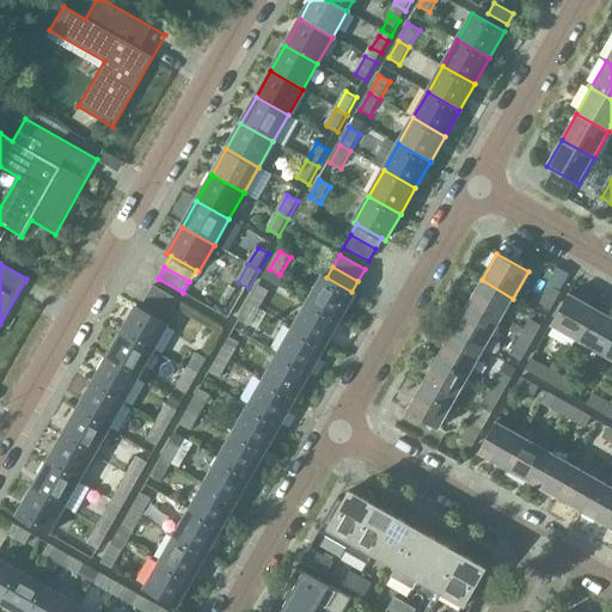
[(323,276),(307,303),(340,320),(355,294),(352,292),(326,277),(323,276)]
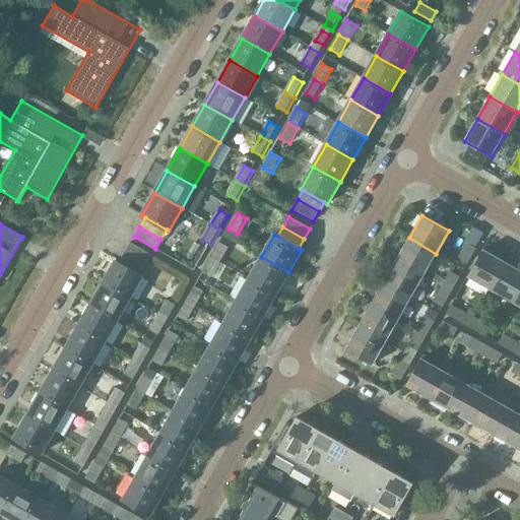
[(396,260),(424,275),(436,254),(409,238),(396,260)]
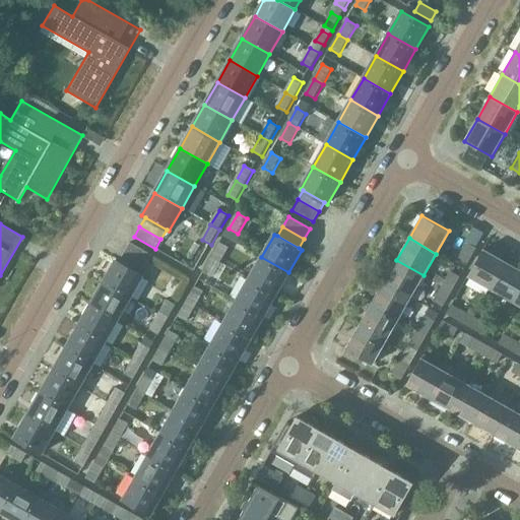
[(478,247),(469,242),(461,257),(470,262),(478,247)]
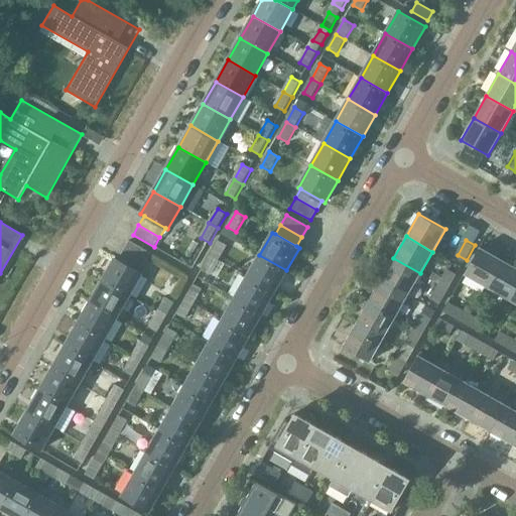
[(150,253),(129,241),(123,251),(144,263),(150,253)]
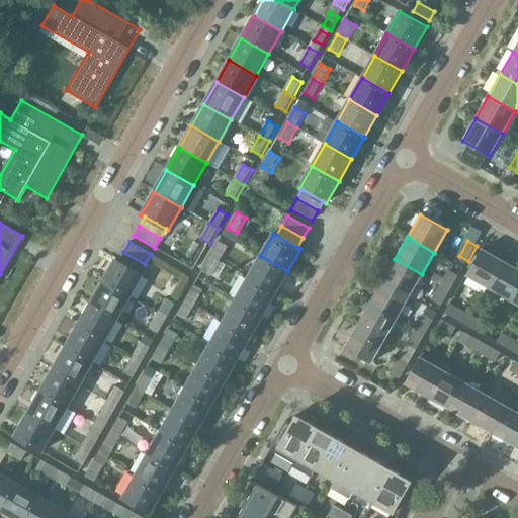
[(229,247),(220,242),(211,257),(221,262),(229,247)]
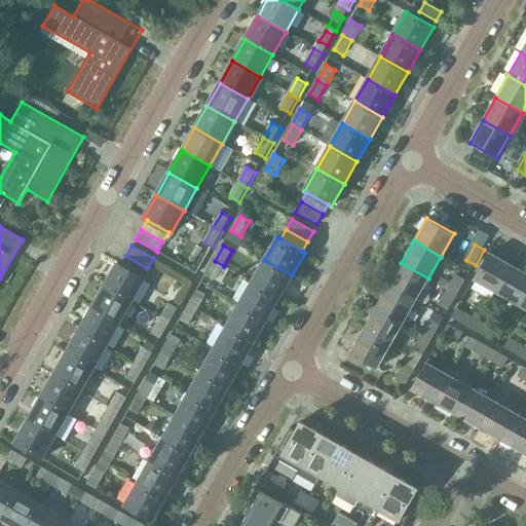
[(496,293),(513,265),(489,253),(474,280),(496,293)]
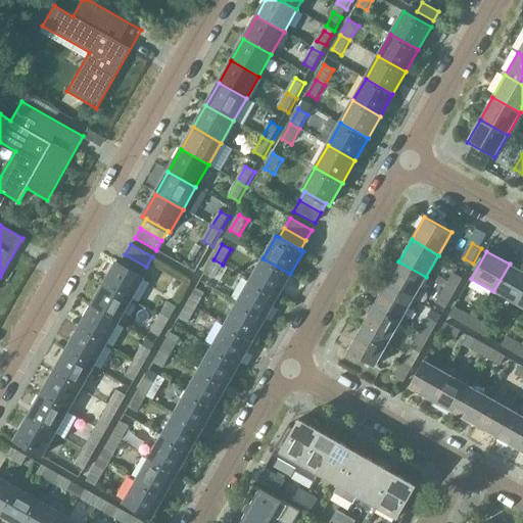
[(146,267),(125,254),(120,265),(141,277),(146,267)]
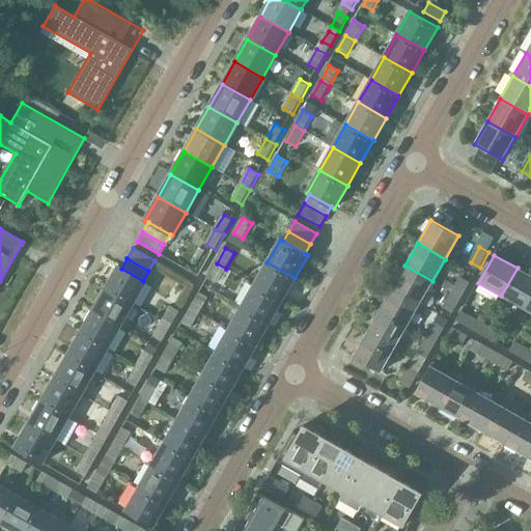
[(267,262),(254,284),(282,301),(295,278),(267,262)]
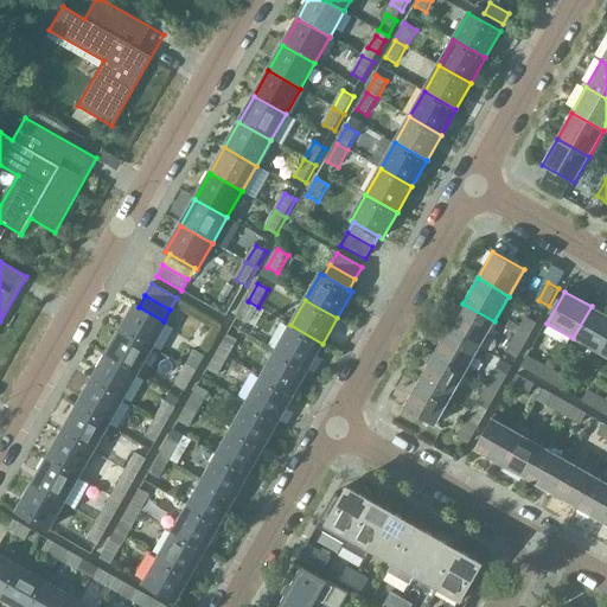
[(259,307),(248,301),(238,318),(249,325),(259,307)]
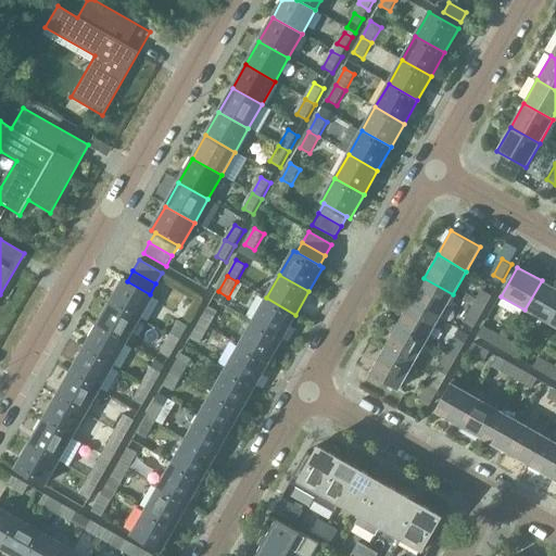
[(424,278),(411,302),(440,318),(453,294),(424,278)]
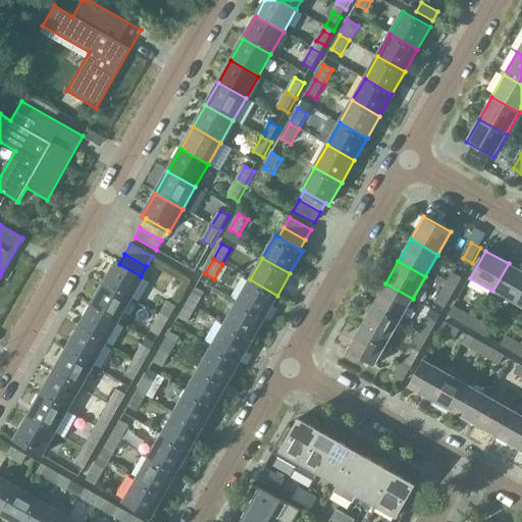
[(116,262),(103,284),(131,300),(144,277),(141,276),(119,264),(116,262)]
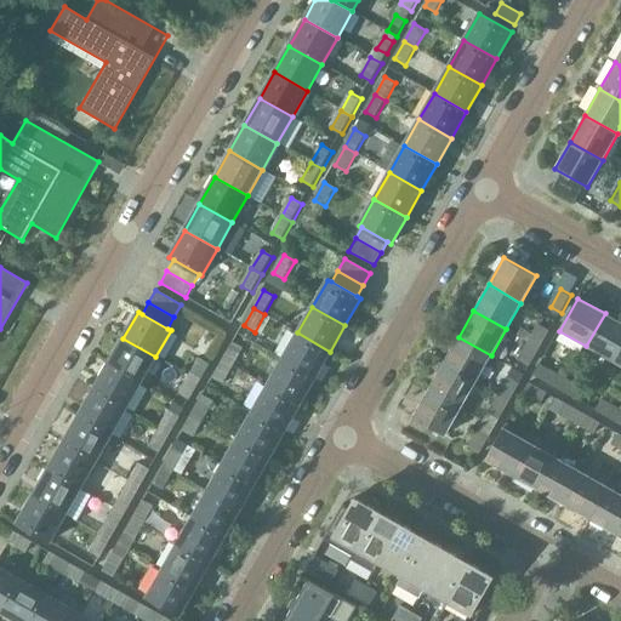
[(586,346),(613,362),(620,346),(620,323),(605,313),(586,346)]
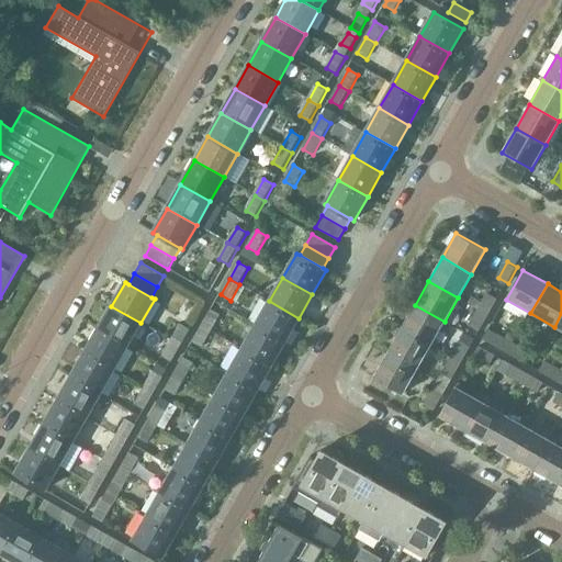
[(498,300),(489,294),(480,310),(490,316),(498,300)]
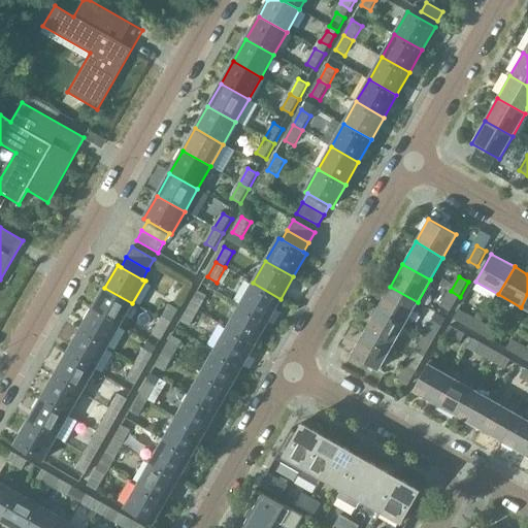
[(253,283),(240,305),(268,321),(281,299),(253,283)]
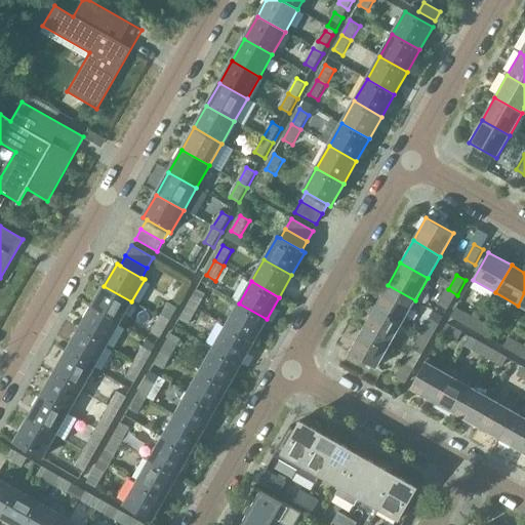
[(375,307),(402,323),(415,300),(388,285),(375,307)]
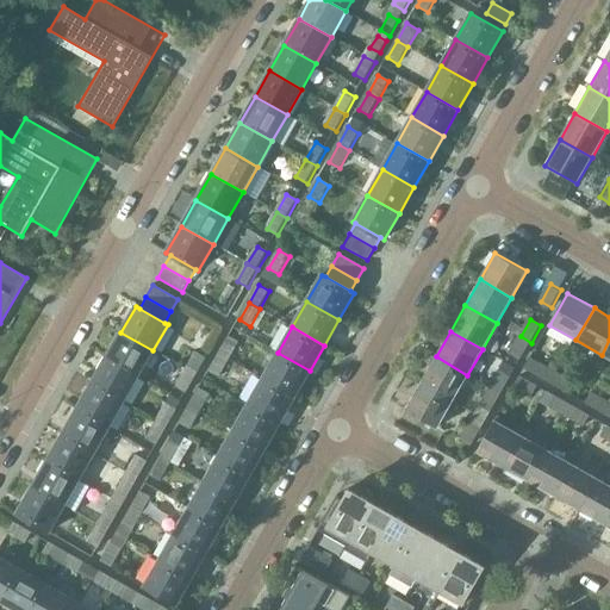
[(120,332),(106,359),(138,377),(153,350),(120,332)]
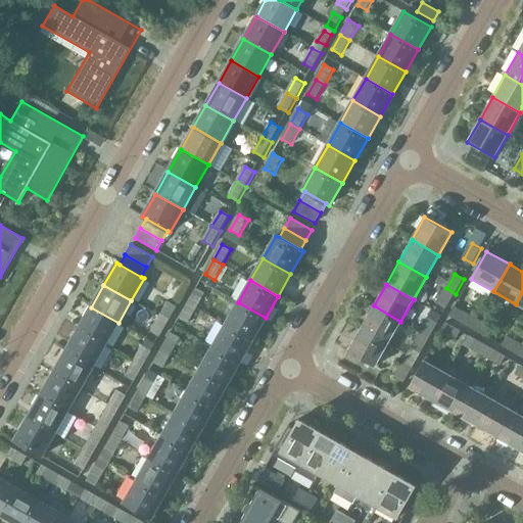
[(456,294),(446,288),(437,303),(447,308),(456,294)]
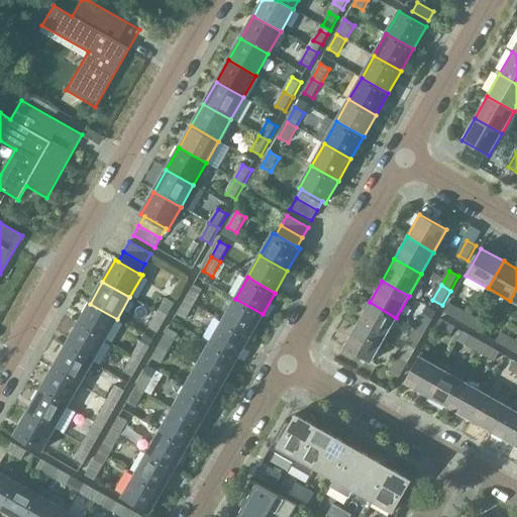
[(204,291),(195,286),(186,300),(195,305),(204,291)]
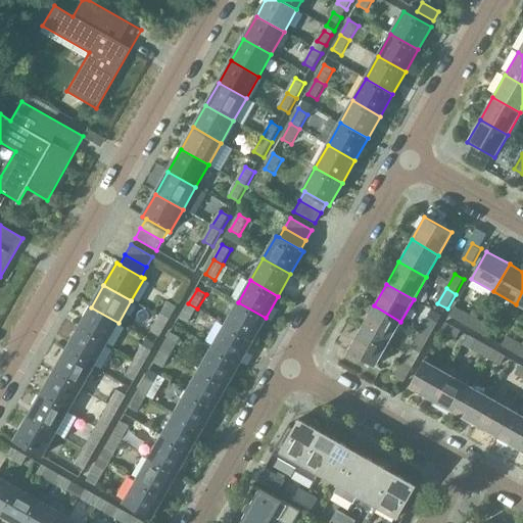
[(178,307),(169,302),(160,318),(170,323),(178,307)]
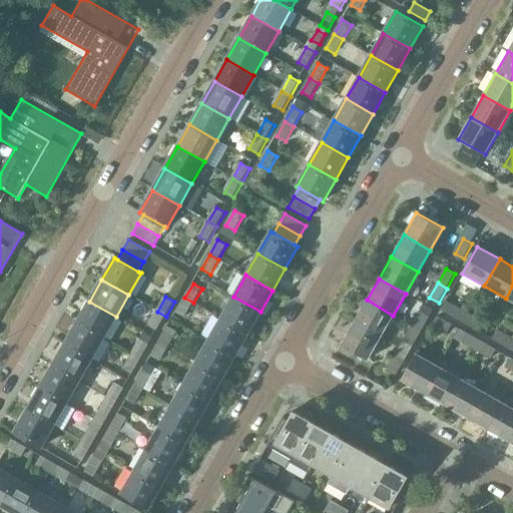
[(233,297),(220,319),(247,334),(261,312),(233,297)]
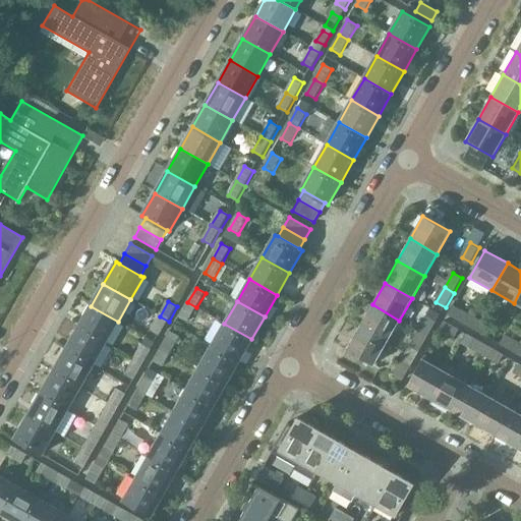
[(196,307),(187,302),(179,317),(188,323),(196,307)]
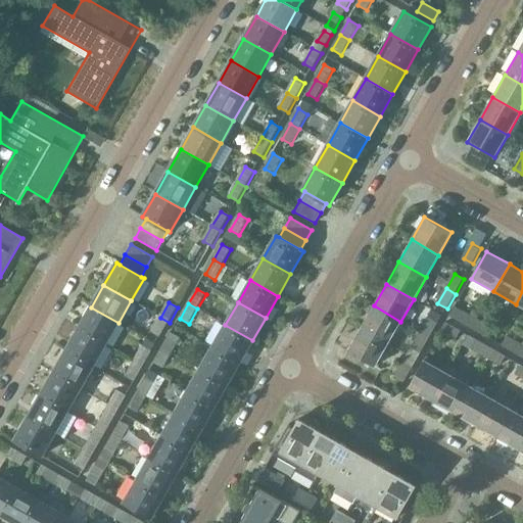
[(400,322),(374,305),(361,328),(388,343),(400,322)]
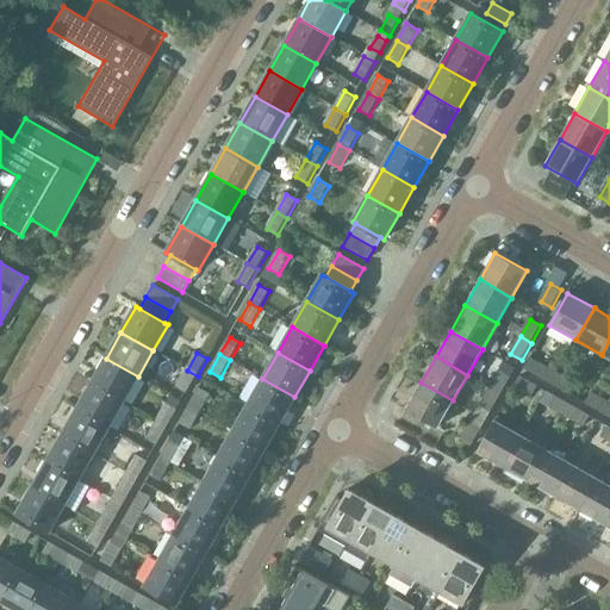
[(106,359),(91,384),(123,403),(138,377),(106,359)]
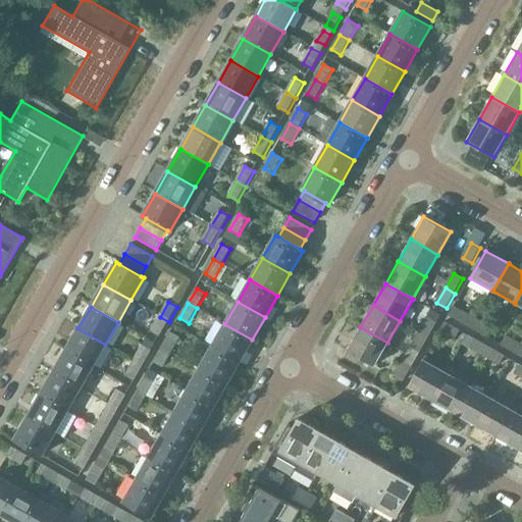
[(462,310),(457,319),(472,328),(477,319),(462,310)]
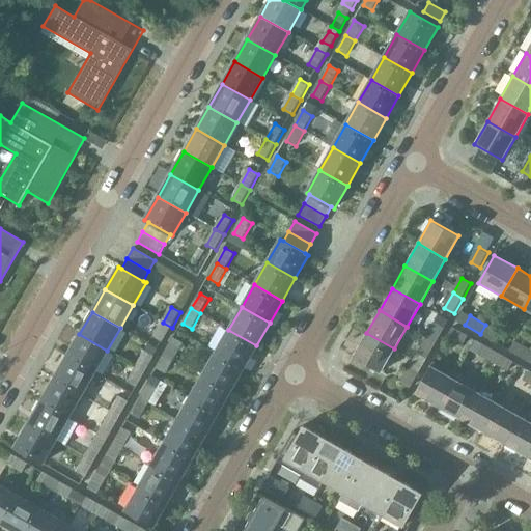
[(172,328),(163,323),(155,337),(164,343),(172,328)]
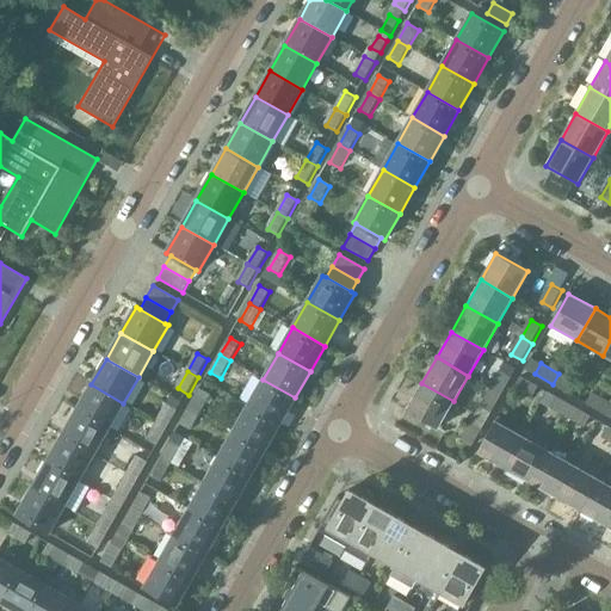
[(512,377),(501,371),(492,389),(503,395),(512,377)]
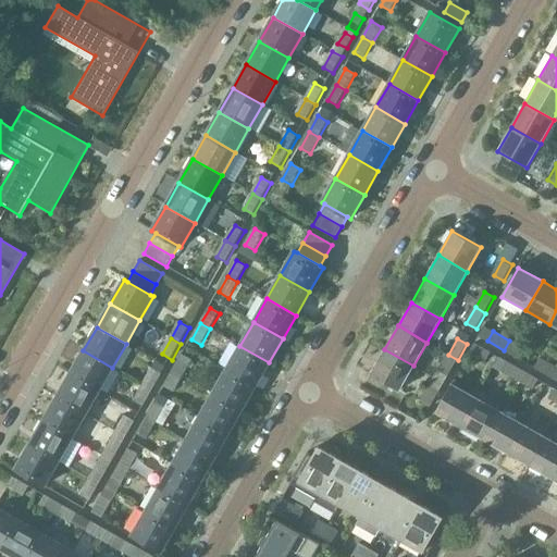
[(509,341),(504,350),(519,359),(524,349),(509,341)]
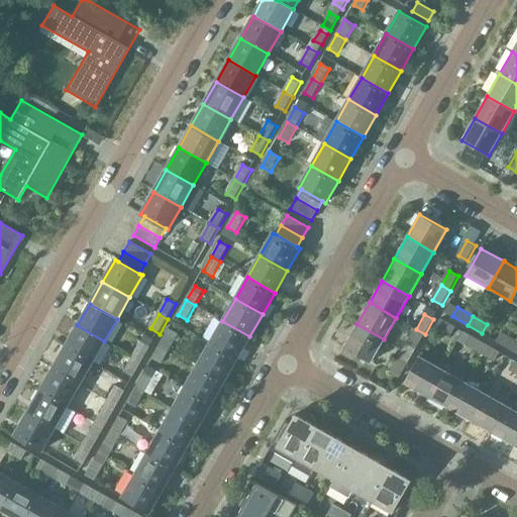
[(441,318),(436,327),(450,335),(455,326),(441,318)]
